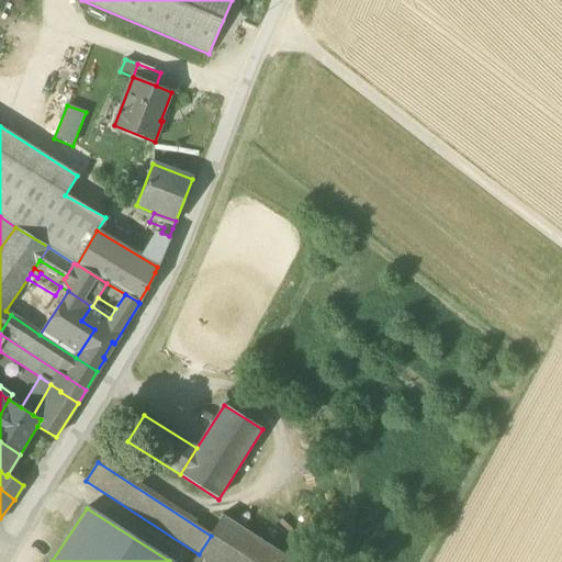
[(210,561),(293,561),(223,516),(211,536),(199,554),(210,561)]
